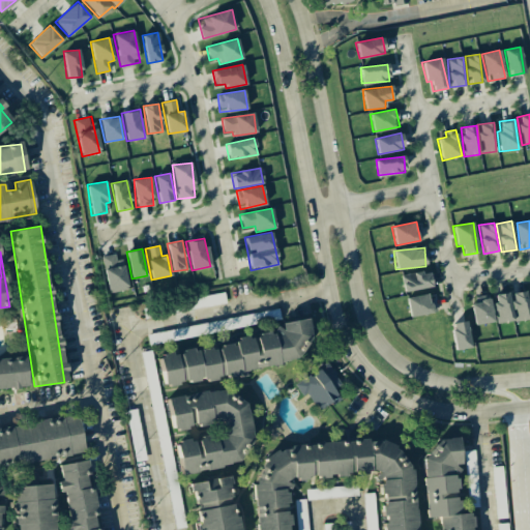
[(116,260),(115,254),(101,257),(108,293),(127,290),(123,259),(116,260)]
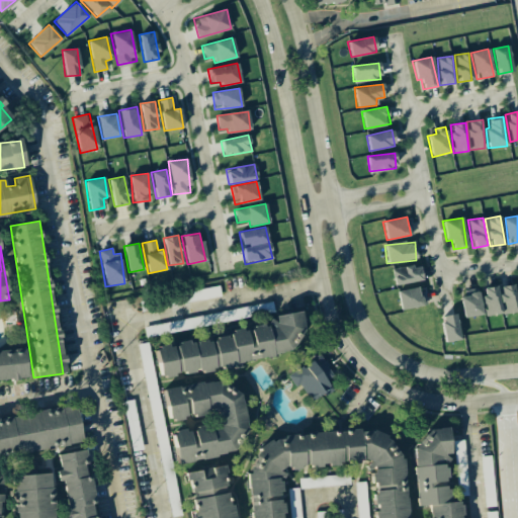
[(395,285),(422,280),(419,264),(392,269),(395,285)]
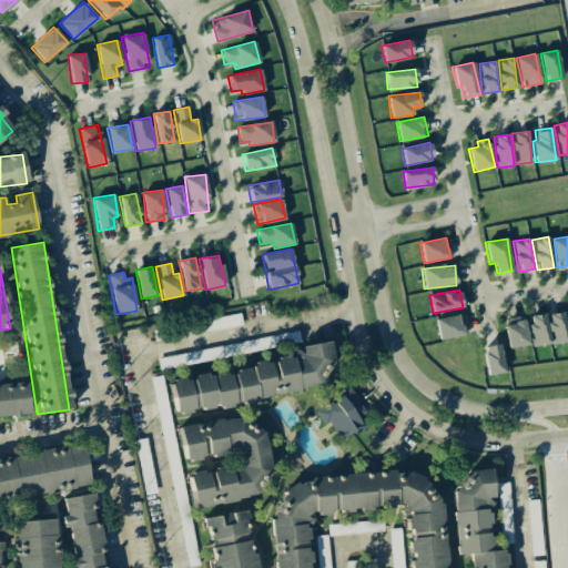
[(567,341),(567,340),(564,312),(546,314),(546,313),(528,316),(534,347),(567,341)]
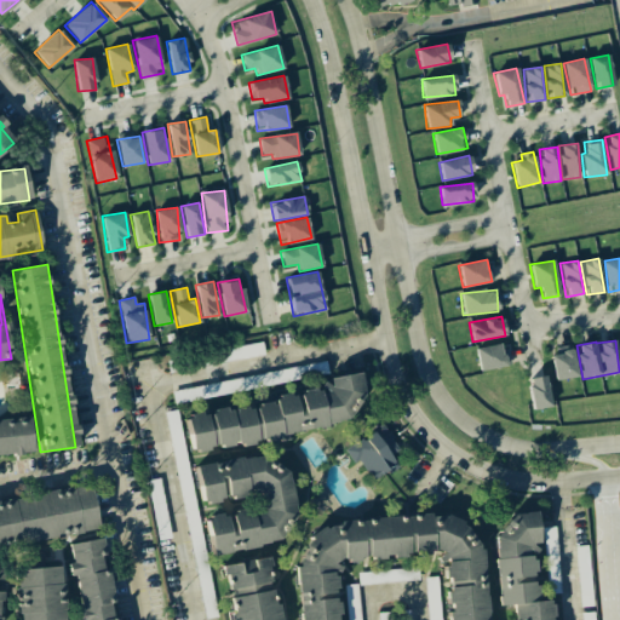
[(504,343),(475,348),(480,371),(509,365),(504,343)]
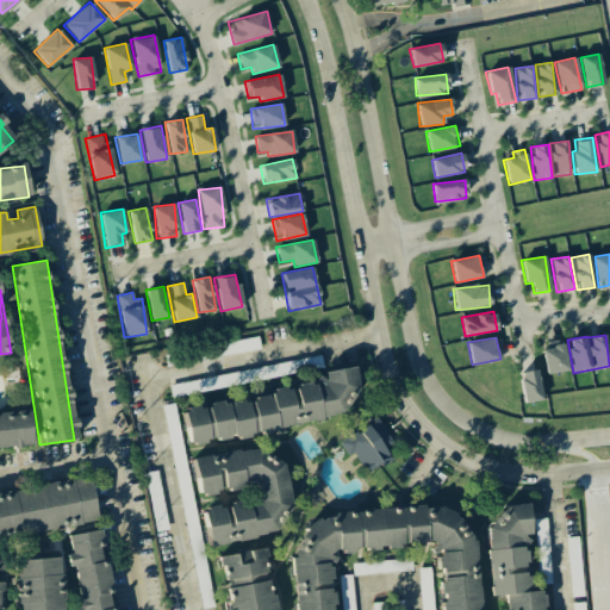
[(212,343),(213,355),(260,352),(259,338),(212,343)]
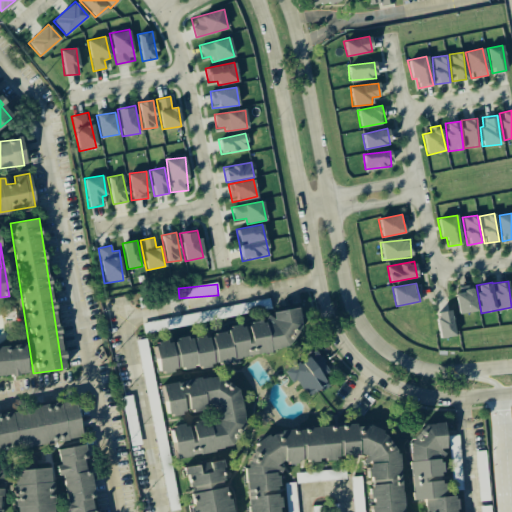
[(461,293),(455,293),(457,313),(476,312),(473,284),(461,285),(461,293)]
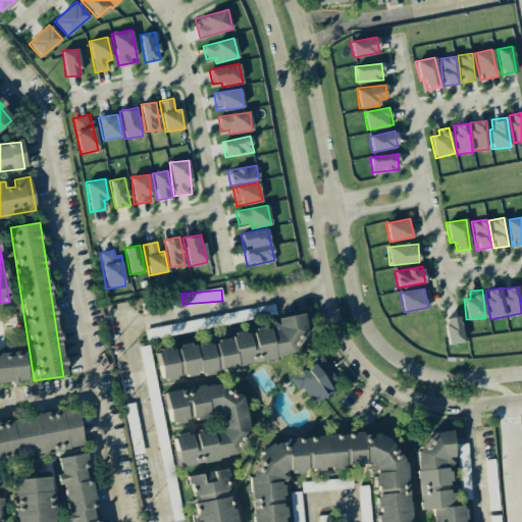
[(202,377),(299,350),(296,340),(308,336),(302,314),(155,355),(163,382),(200,371),(202,377)]
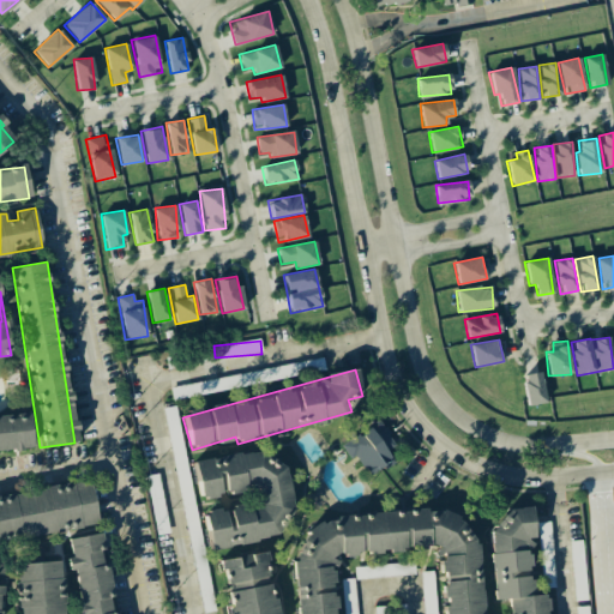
[(527,405),(545,403),(541,372),(523,374),(527,405)]
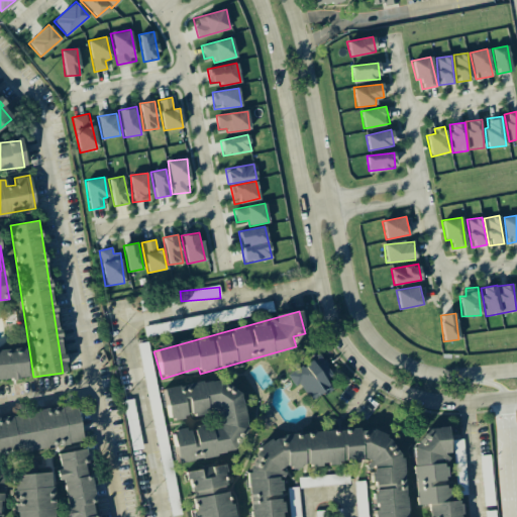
[(0,380),(26,379),(24,349),(0,350),(0,380)]
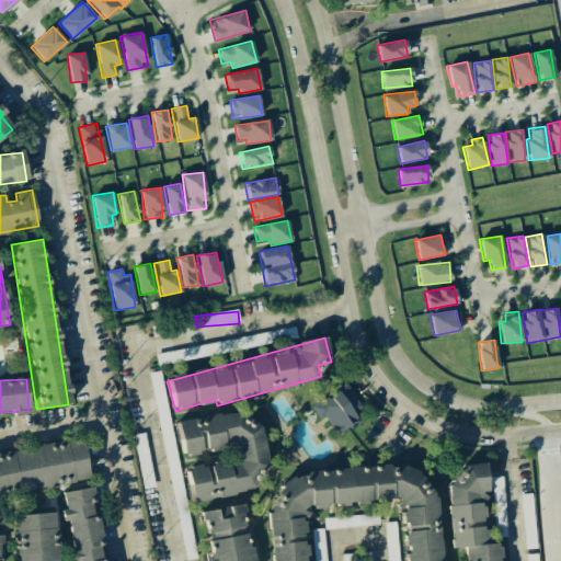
[(353,412),(361,407),(346,384),(310,407),(319,420),(324,416),(335,435),(358,421),(353,412)]
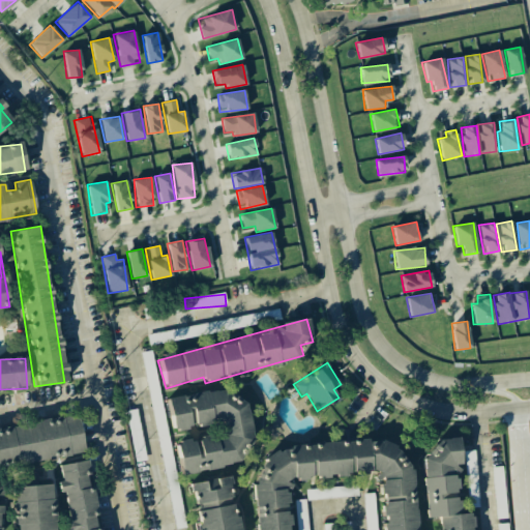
[(179,473),(242,464),(240,448),(252,446),(243,387),(167,399),(171,429),(221,422),(222,434),(175,441),(179,473)]
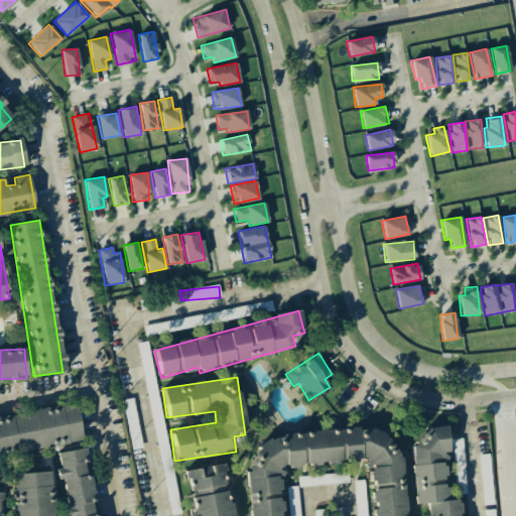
[(140,448),(134,398),(124,399),(129,449),(140,448)]
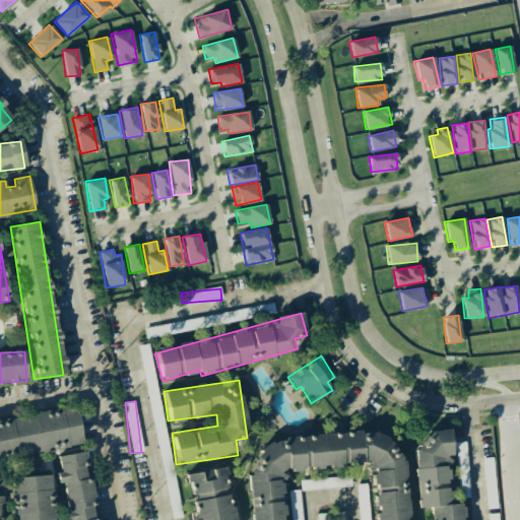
[(0,418),(0,457),(81,445),(75,407),(0,418)]
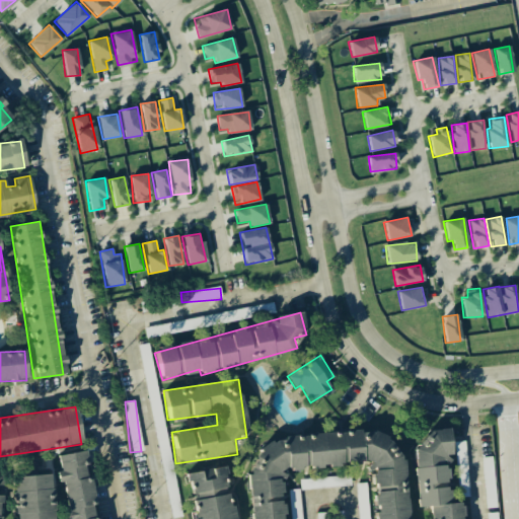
[(155,431),(170,518),(181,516),(165,429),(155,431)]
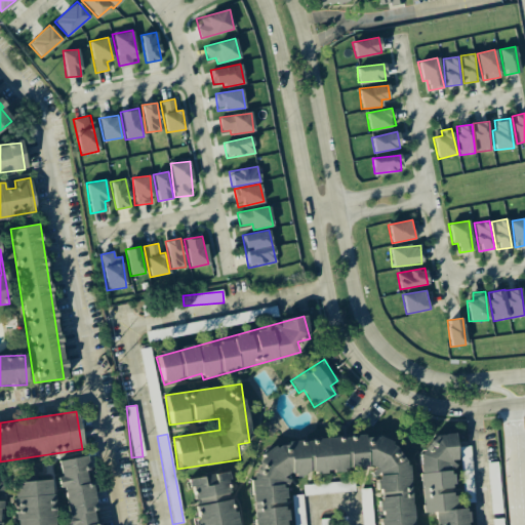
[(254,524),(286,524),(284,484),(286,483),(285,475),(375,469),(378,524),(409,524),(404,434),(284,441),(284,447),(250,449),(254,524)]
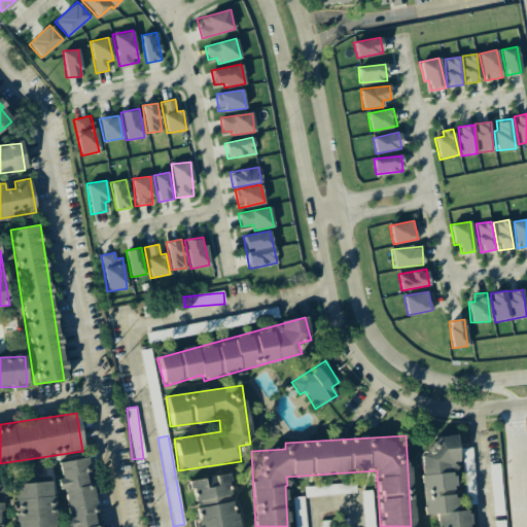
[(436,526),(468,526),(468,510),(457,511),(453,435),(432,436),(433,449),(419,449),(423,515),(436,514),(436,526)]
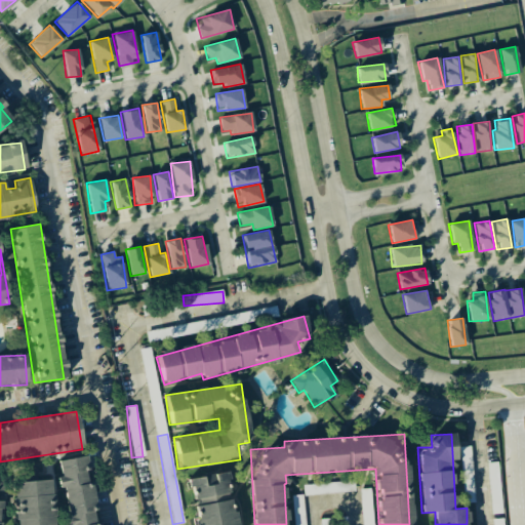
[(462,502),(473,502),(471,446),(460,447),(462,502)]
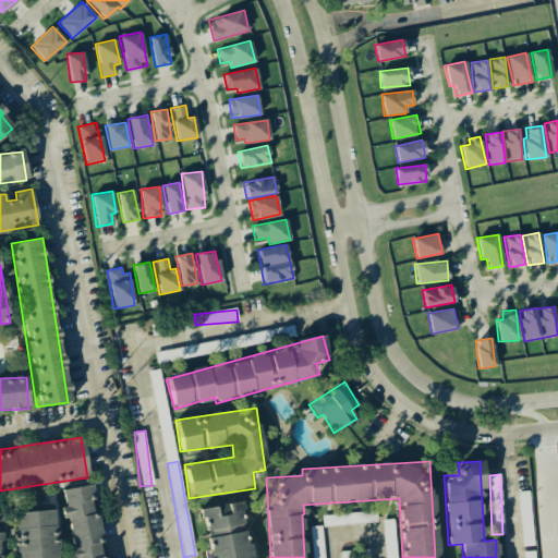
[(105,557),(105,555),(100,556),(98,543),(100,543),(91,484),(61,489),(63,507),(72,557),(105,557)]
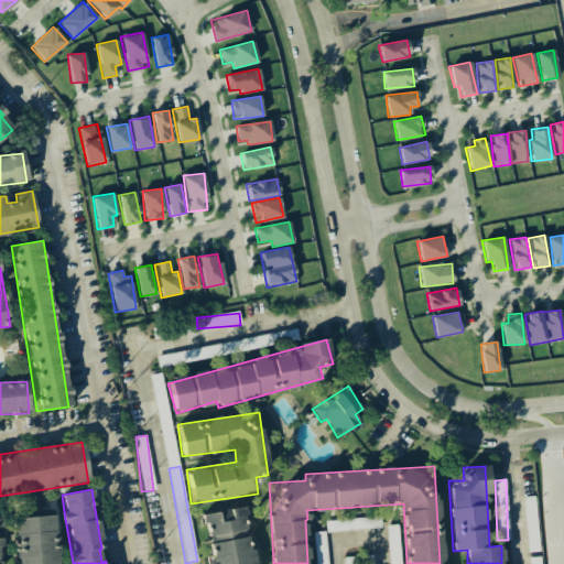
[(538,551),(535,497),(523,497),(527,552),(538,551)]
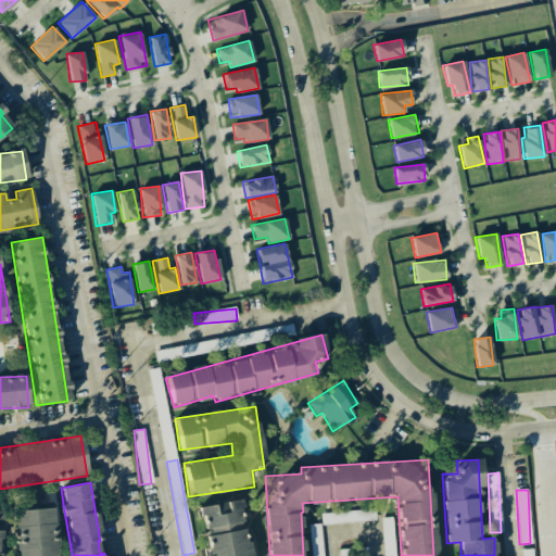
[(242,525),(239,500),(199,506),(203,531),(242,525)]
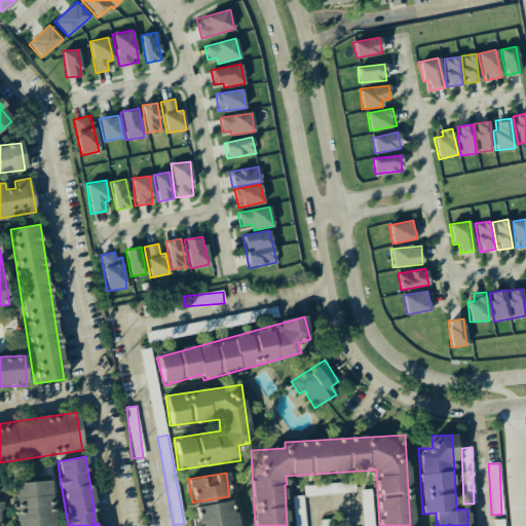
[(13,483),(15,525),(53,525),(51,481),(13,483)]
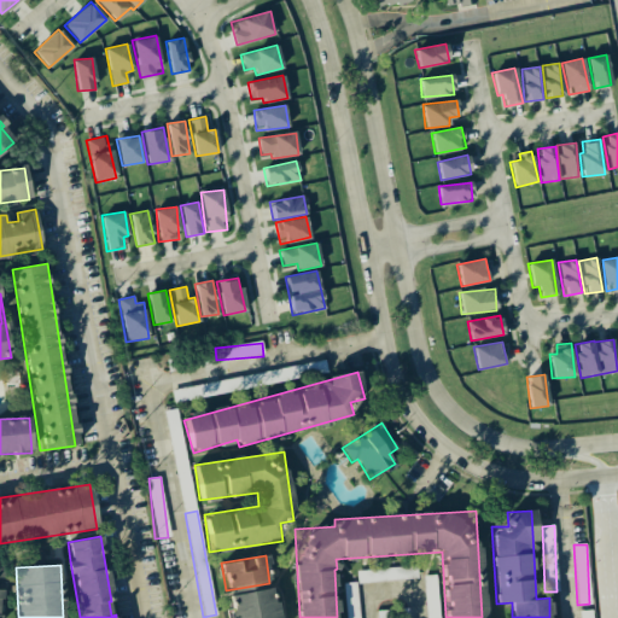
[(357,581),(417,579),(417,567),(356,569),(357,581)]
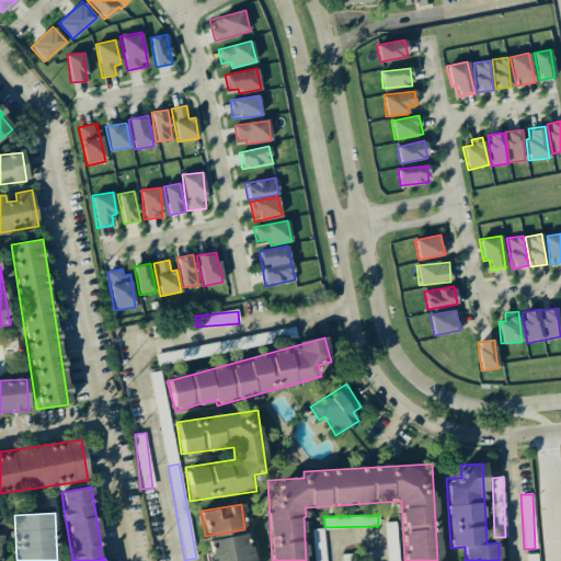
[(386,523),(386,560),(398,560),(397,522),(386,523)]
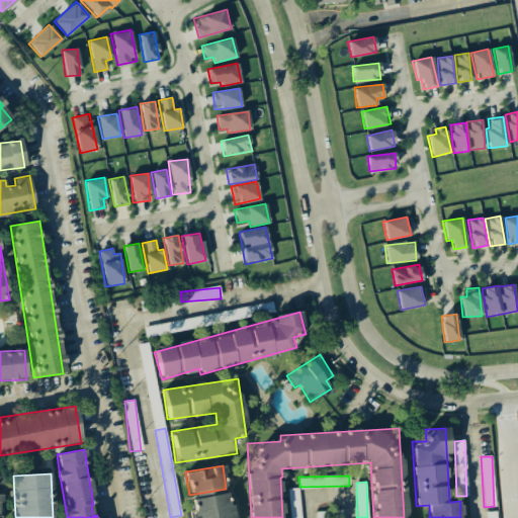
[(289,489),(290,517),(300,517),(299,488),(289,489)]
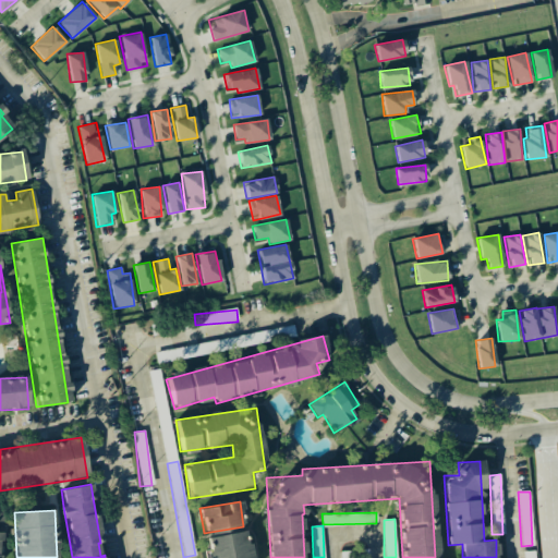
[(250,557),(245,531),(207,537),(210,557),(250,557)]
